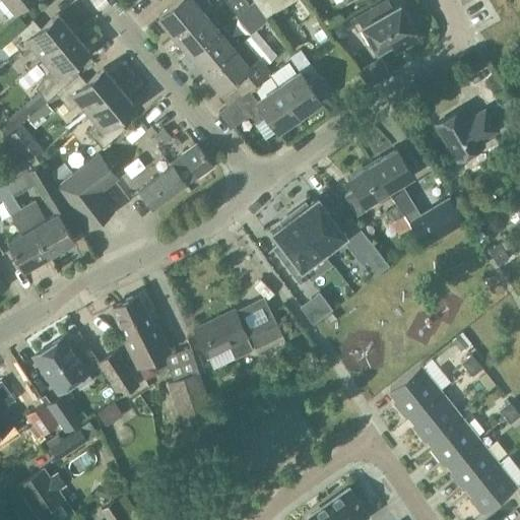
[(3,0),(15,14),(31,0),(3,0)]
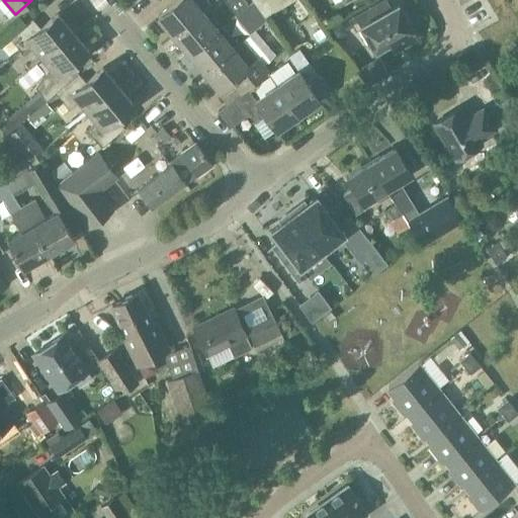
[(202,0),(194,0),(193,1),(192,0),(178,0),(159,16),(174,35),(202,12),(202,11),(208,7),(202,0)]
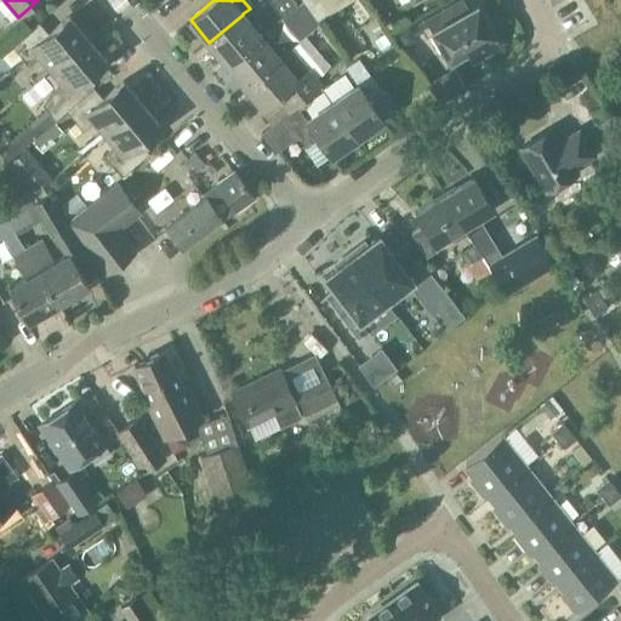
[(265,0),(277,16),(285,10),(284,10),(296,1),(294,0),(265,0)]
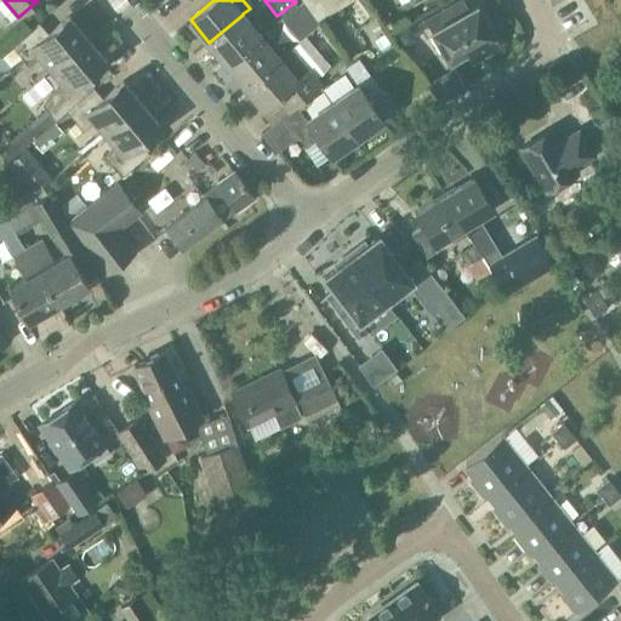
[(308,7),(319,21),(335,11),(328,0),(302,0),(305,3),(308,7)]
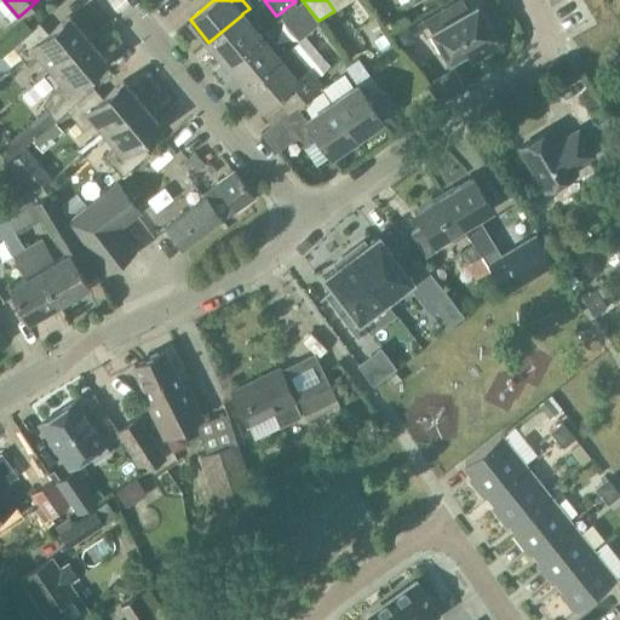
[(434,33),(449,61),(468,50),(474,61),(500,46),(477,6),(452,21),(445,7),(419,23),(426,36),(434,33)]
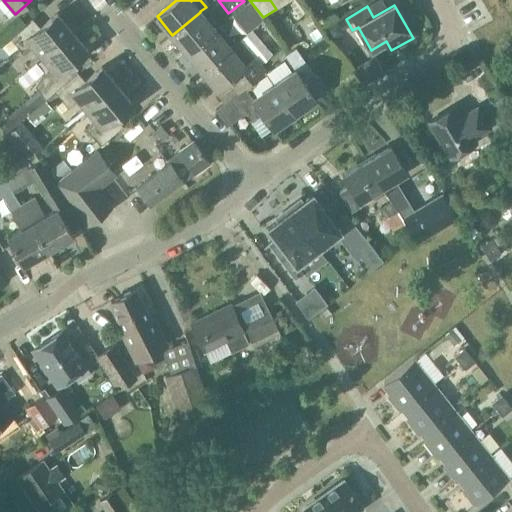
[(254,6),(242,16),(253,30),(265,20),(263,17),(254,6)]
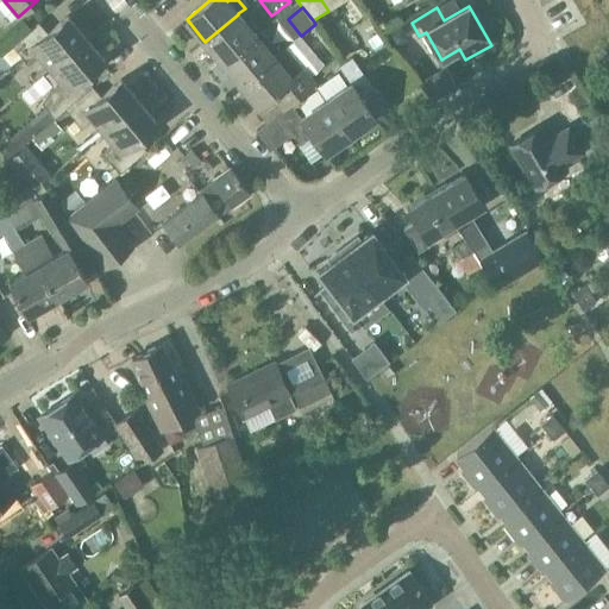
[(246,24),(238,14),(205,42),(223,63),(262,31),(261,31),(262,30),(252,18),(246,24)]
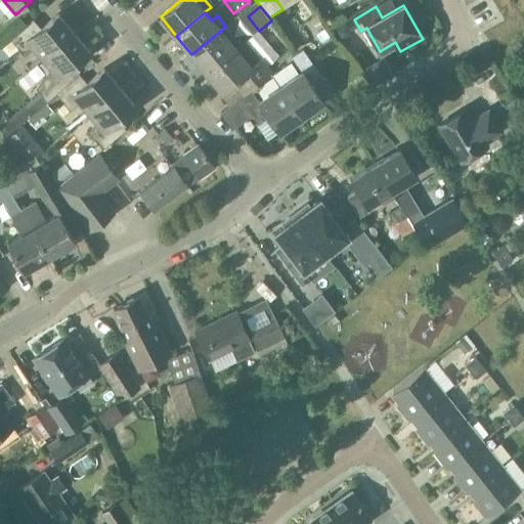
[(42,60),(75,33),(58,14),(38,32),(30,22),(9,38),(1,45),(9,56),(18,49),(25,56),(33,49),(42,60)]
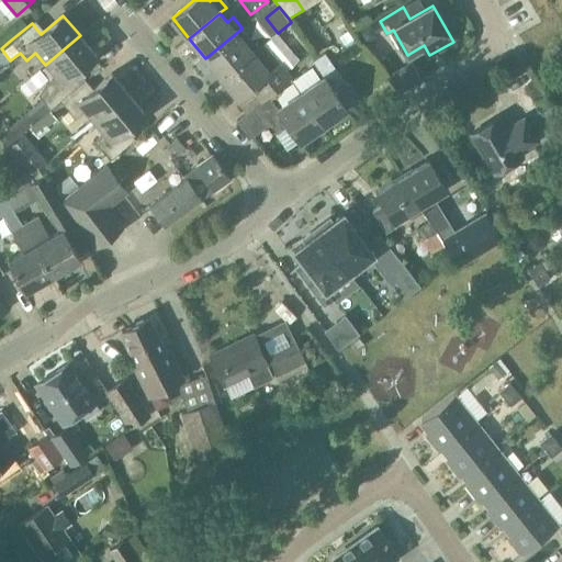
[(359,31),(367,43),(373,40),(374,31),(371,24),(359,31)]
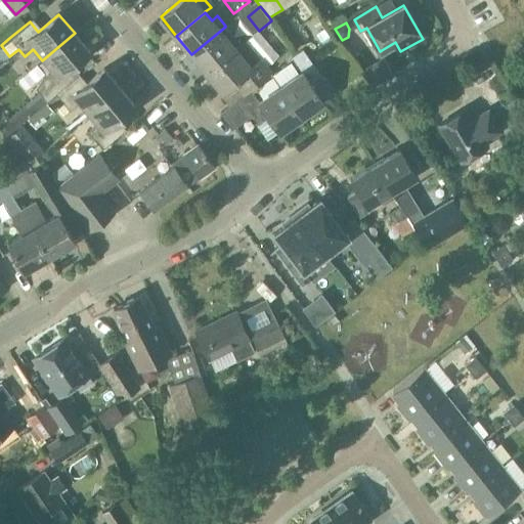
[(233,36),(225,27),(191,54),(208,73),(236,49),(229,40),(233,36)]
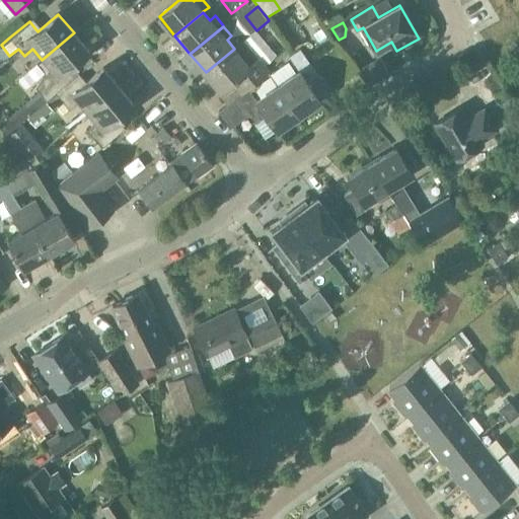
[(74,32),(42,60),(51,71),(43,77),(35,88),(46,100),(47,101),(56,93),(76,77),(69,69),(89,52),(74,32)]
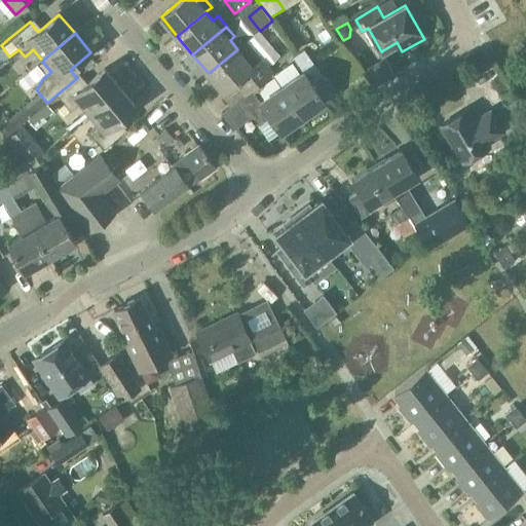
[(247,41),(237,49),(209,73),(224,92),(231,86),(241,98),(252,89),(273,71),(247,41)]
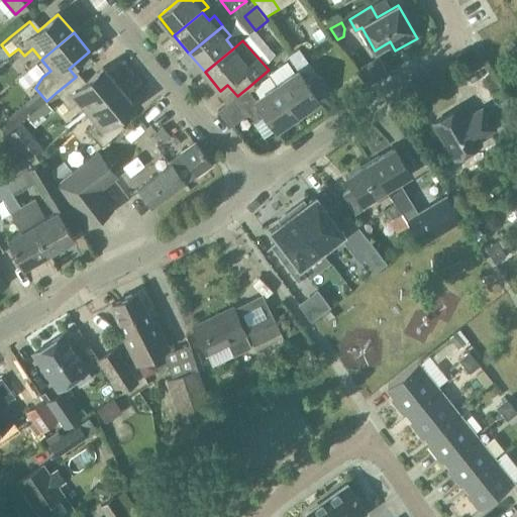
[(289,57),(298,72),(278,86),(298,115),(320,100),(310,86),(319,80),(299,49),(289,57)]
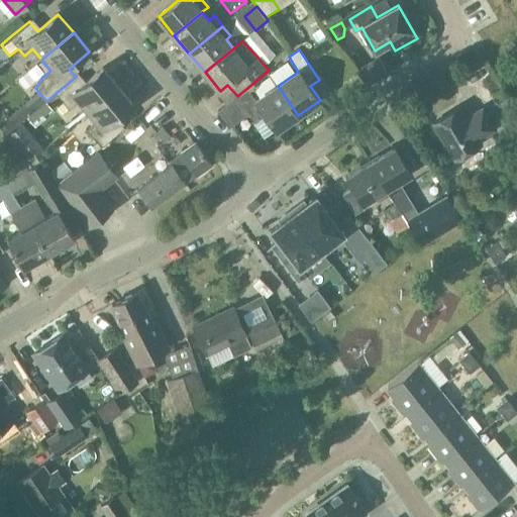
[(83,85),(76,77),(56,93),(70,109),(78,103),(87,114),(118,87),(103,69),(83,85)]
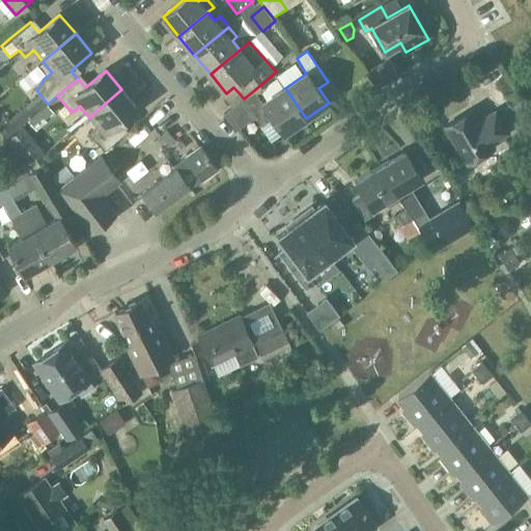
[(263,104),(254,90),(244,99),(258,120),(270,113),(283,134),(306,118),(285,88),(263,104)]
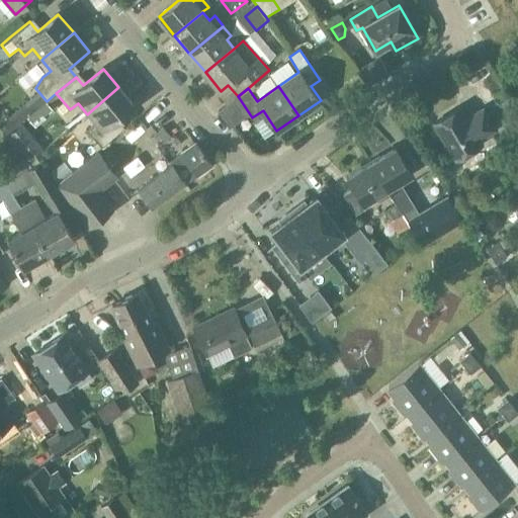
[(135,106),(118,87),(87,114),(96,124),(88,132),(101,148),(121,132),(114,122),(135,106)]
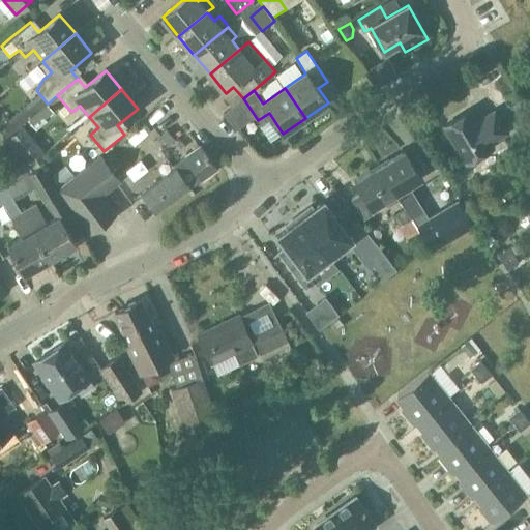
[(48,104),(47,102),(27,119),(36,130),(47,121),(46,120),(50,116),(51,118),(56,114),(48,104)]
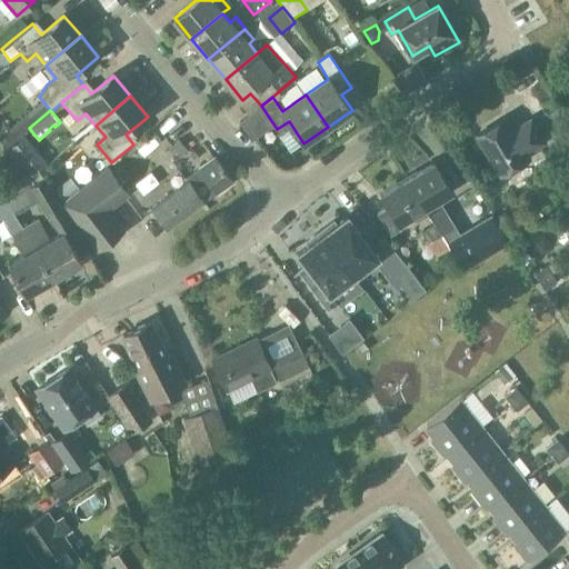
[(506,119),(477,137),(501,177),(530,159),(527,155),(546,143),(531,120),(513,131),(506,119)]
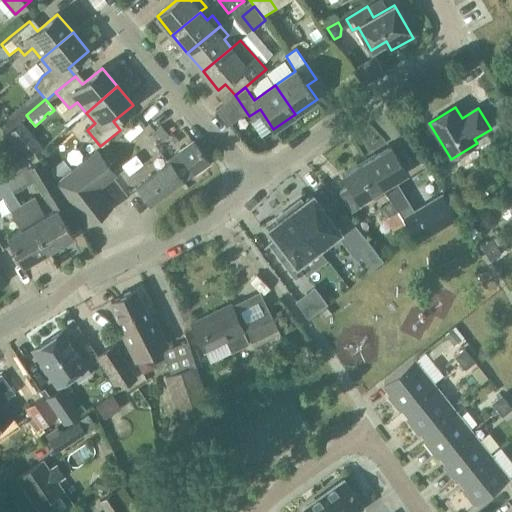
[(17,124),(16,123),(9,115),(7,112),(0,117),(0,125),(7,133),(17,124)]
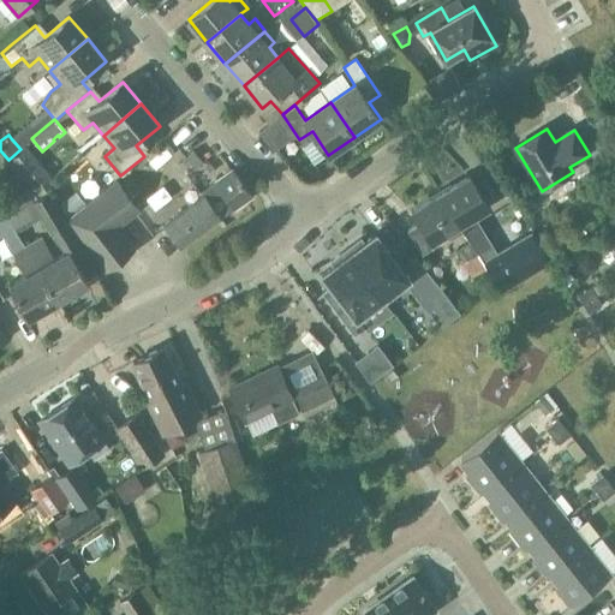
[(27,147),(10,161),(34,189),(51,175),(27,147)]
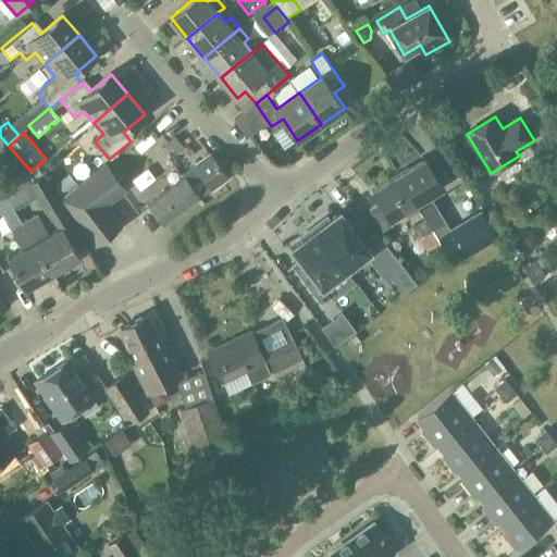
[(156,135),(140,147),(155,165),(170,155),(156,135)]
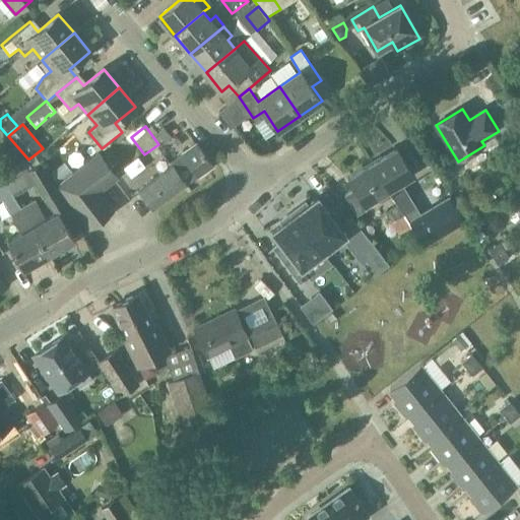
[(166,142),(172,137),(164,128),(157,133),(166,142)]
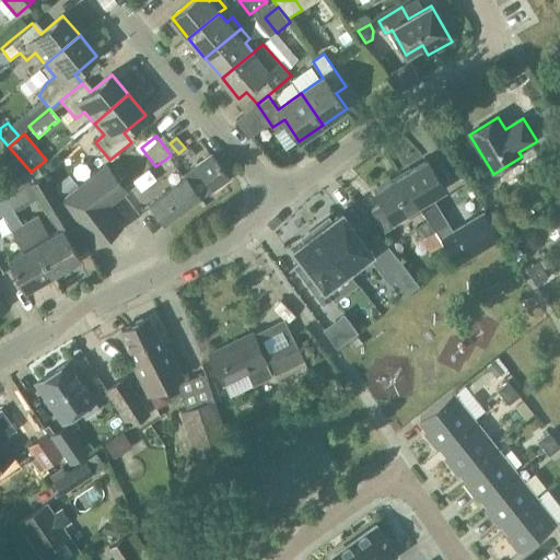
[(185,181),(201,199),(229,179),(212,156),(183,177),(185,181)]
